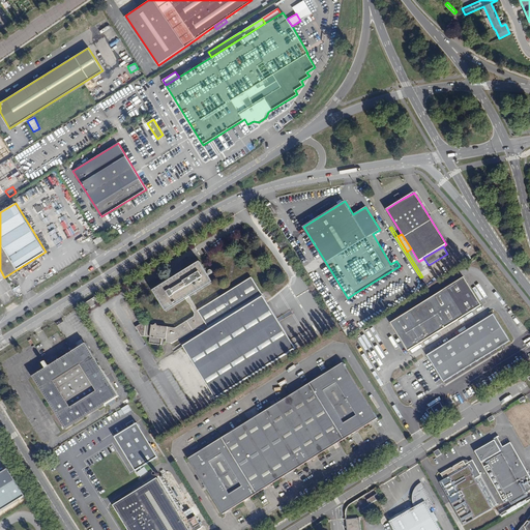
[(460,255),(465,263),(469,261),(464,253),(460,255)]
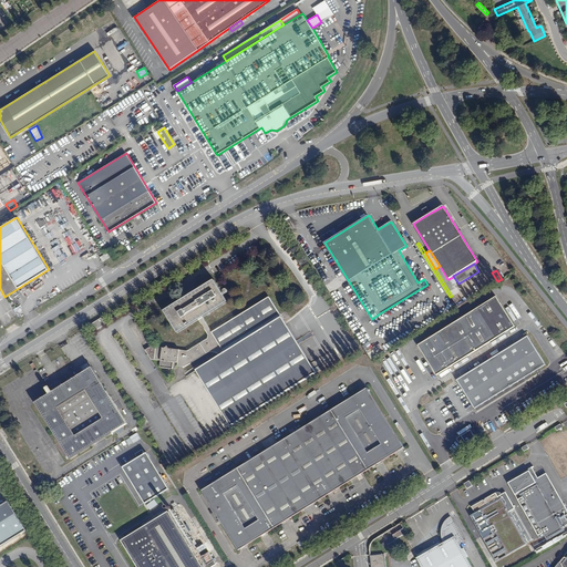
[(207,388),(292,333),(282,318),(269,297),(213,332),(204,317),(228,302),(215,280),(204,287),(202,291),(187,300),(185,299),(165,311),(166,313),(168,315),(175,326),(175,328),(178,333),(187,328),(187,325),(198,318),(199,320),(208,336),(208,338),(188,350),(169,348),(168,346),(165,348),(156,347),(155,344),(146,350),(152,360),(160,360),(161,358),(162,358),(160,368),(173,369),(174,362),(178,362),(177,364),(183,366),(183,367),(186,368),(209,352),(218,353),(219,356),(196,370),(207,388)]
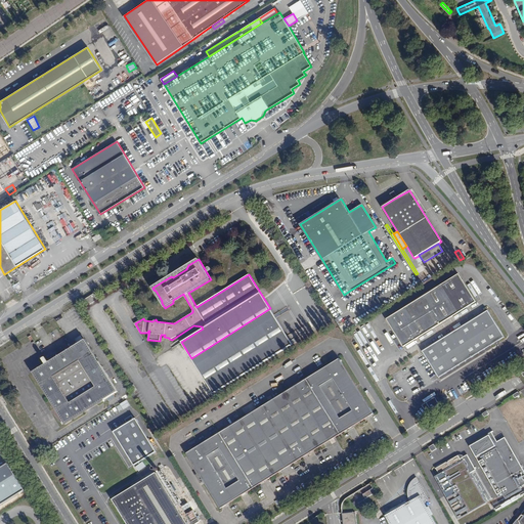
[(188,265),(171,276),(173,277),(186,269),(188,265)]
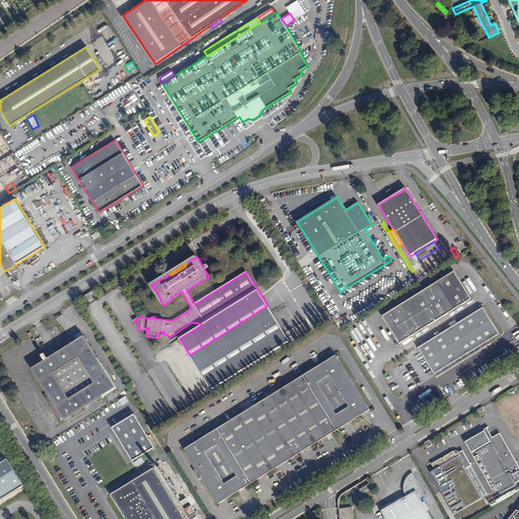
[(471,299),(454,272),(399,306),(382,316),(399,344),(471,299)]
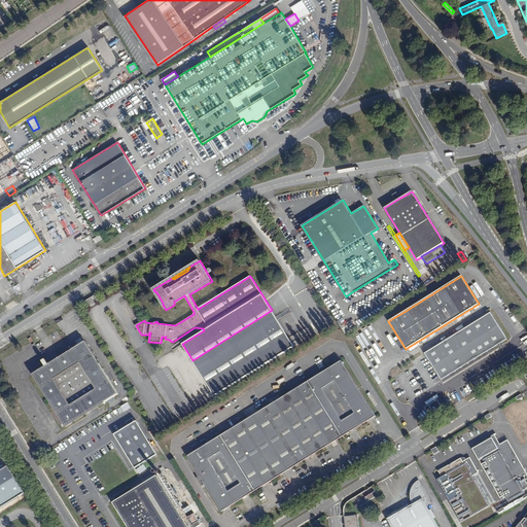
[(163,303),(156,292),(154,291),(163,305),(163,303)]
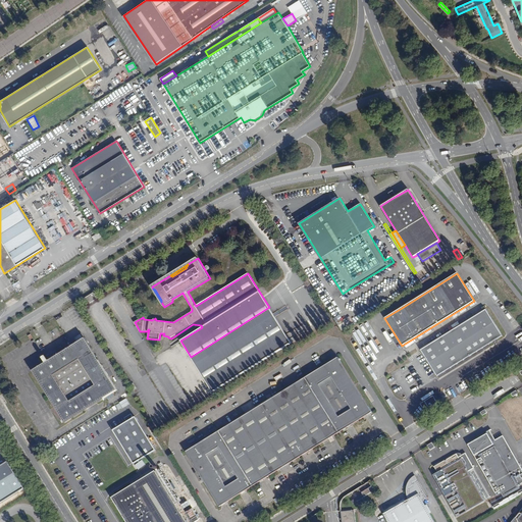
[(97,299),(94,293),(85,299),(88,305),(97,299)]
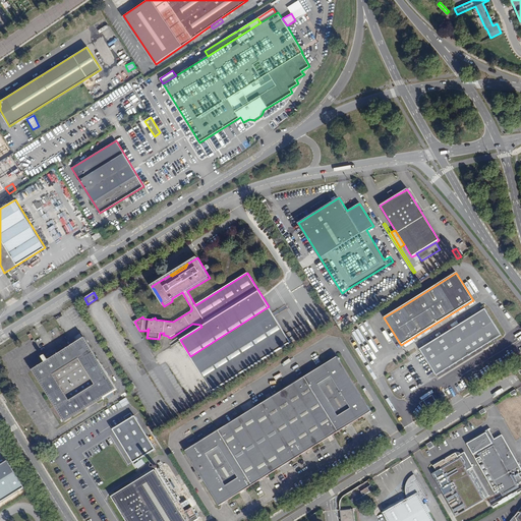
[(182,292),(172,298),(172,301),(183,294),(182,292)]
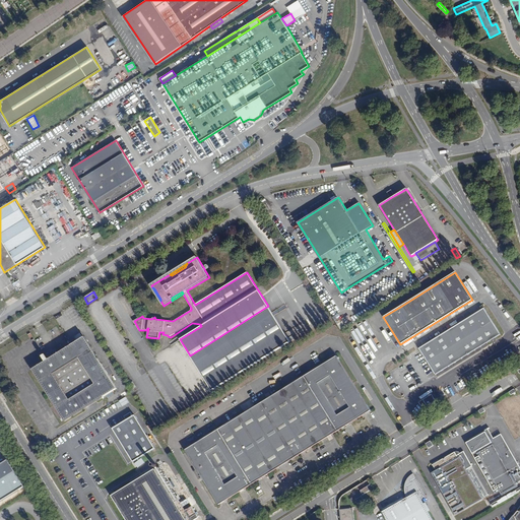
[(287,338),(268,306),(190,355),(212,390),(290,342),(287,338)]
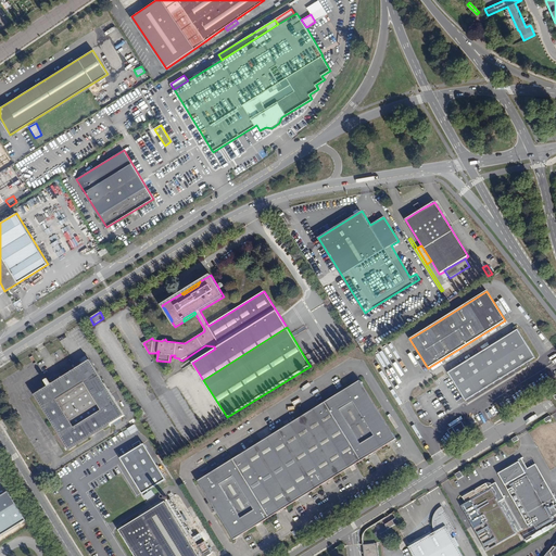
[(466,401),(535,357),(518,329),(449,373),(466,401)]
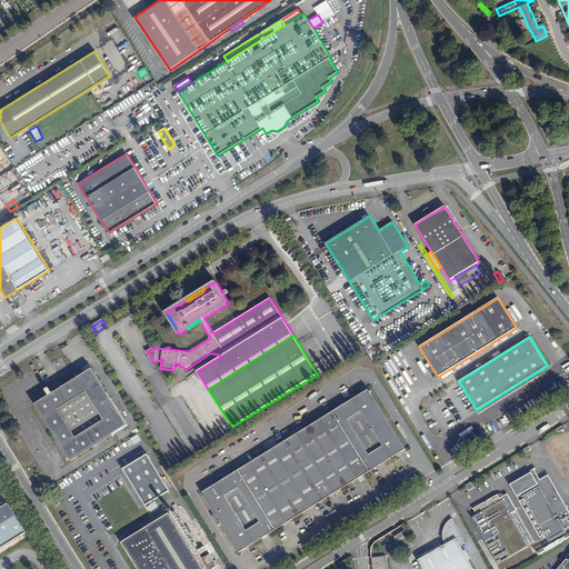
[(128,425),(92,369),(63,387),(52,393),(50,390),(49,389),(47,390),(49,396),(36,405),(71,461),(128,425)]
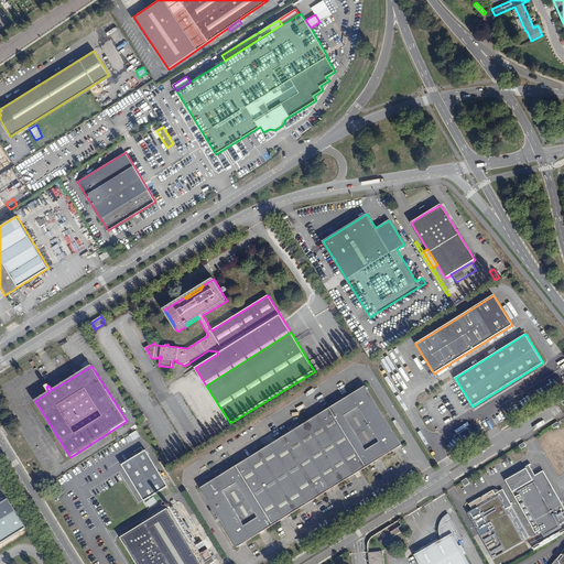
[(61,380),(50,387),(52,390),(63,383),(61,380)]
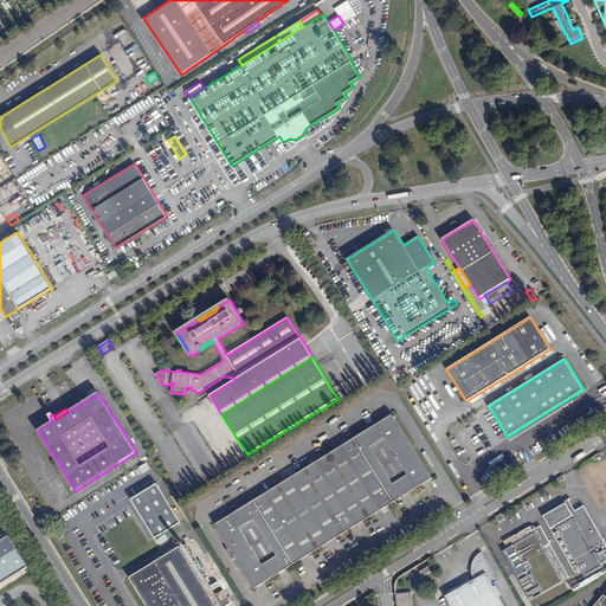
[(432,478),(393,414),(216,524),(255,588),(432,478)]
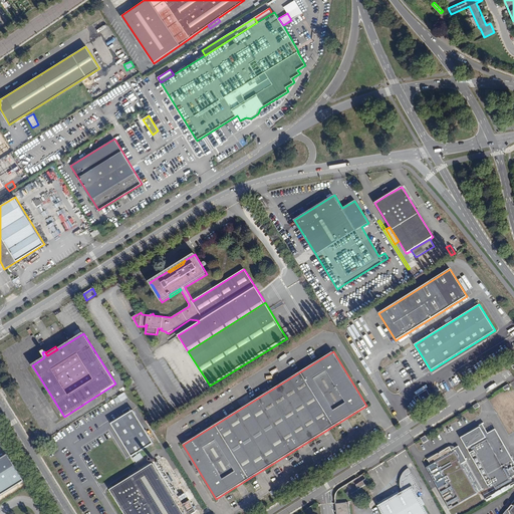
[(435,395),(431,388),(418,395),(423,402),(435,395)]
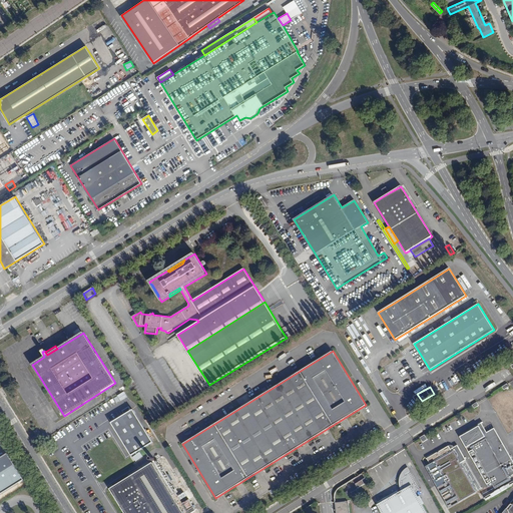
[(133,409),(109,421),(114,430),(111,431),(124,458),(151,444),(133,409)]
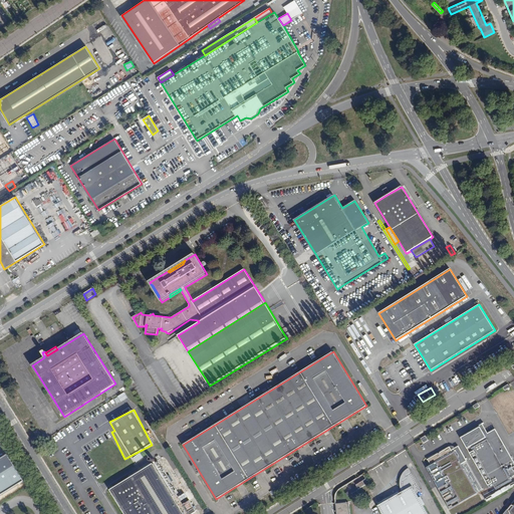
[(465,435),(466,436),(481,428),(483,432),(486,430),(483,424),(465,435)]
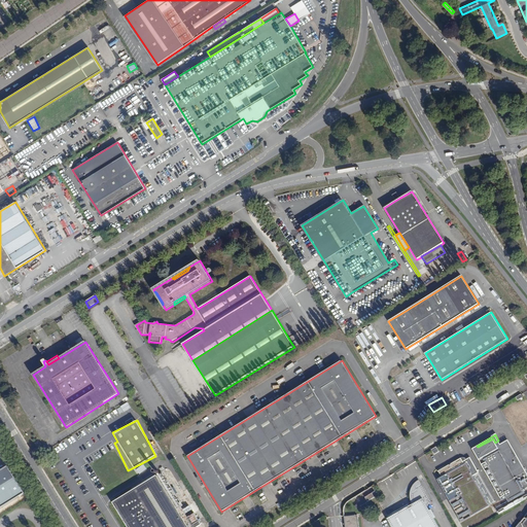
[(478,447),(473,449),(502,500),(506,498),(508,502),(524,493),(523,492),(526,489),(526,478),(526,479),(524,476),(526,473),(508,441),(500,445),(498,441),(495,443),(493,438),(478,447)]
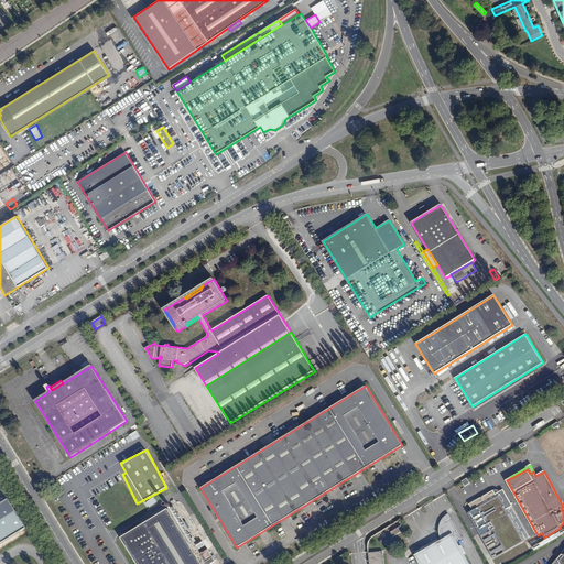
[(511,505),(503,490),(496,495),(494,490),(469,505),(473,510),(468,513),(487,545),(488,544),(490,549),(499,543),(505,553),(521,544),(516,537),(520,534),(505,508),(511,505)]
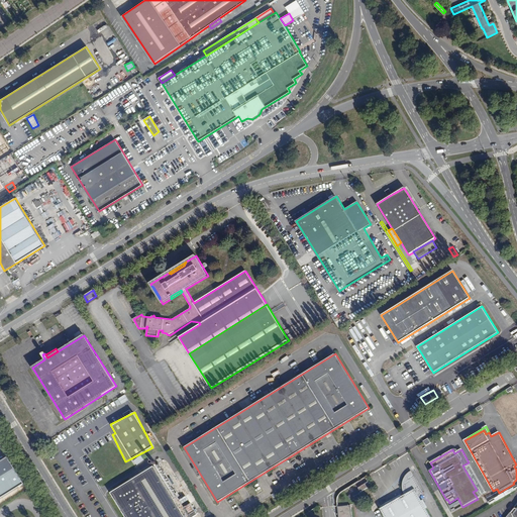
[(178,500),(157,466),(153,469),(152,468),(111,494),(124,516),(191,516),(197,514),(185,496),(178,500)]
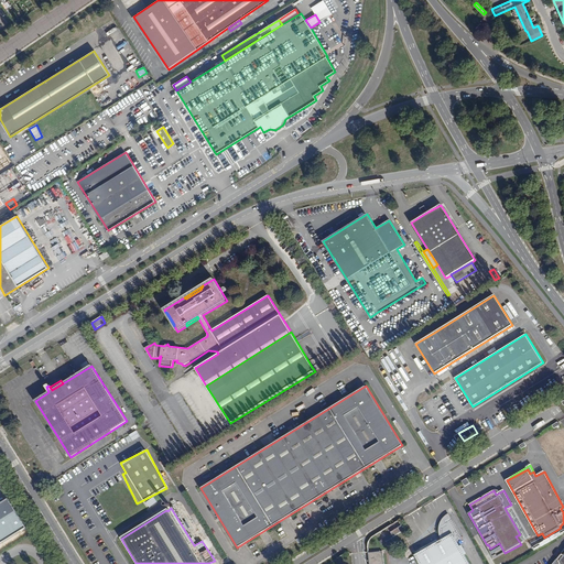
[(463,540),(451,519),(445,522),(446,523),(443,525),(444,527),(441,529),(443,541),(415,556),(419,563),(468,563),(457,543),(463,540)]
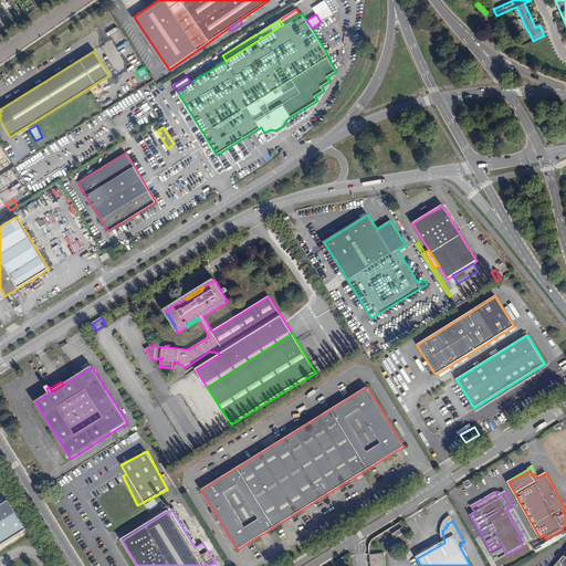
[(406,532),(404,527),(391,534),(395,538),(406,532)]
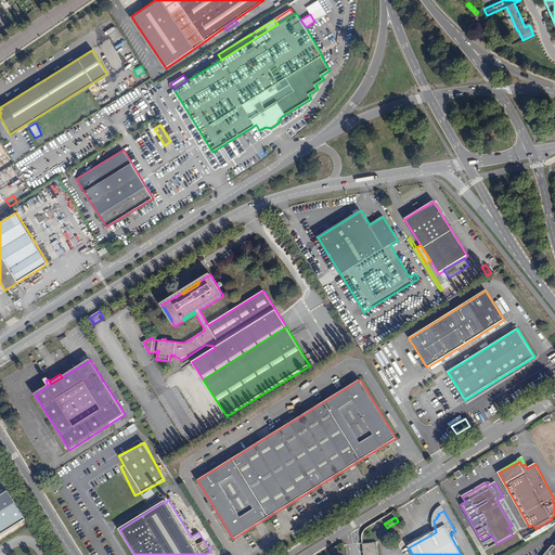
[(377,554),(376,542),(362,544),(363,554),(377,554)]
